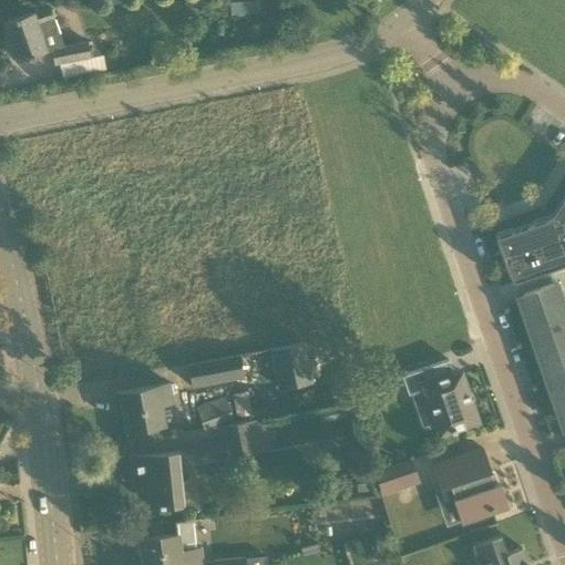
[(230,13),(259,13),(259,1),(230,2),(230,13)]
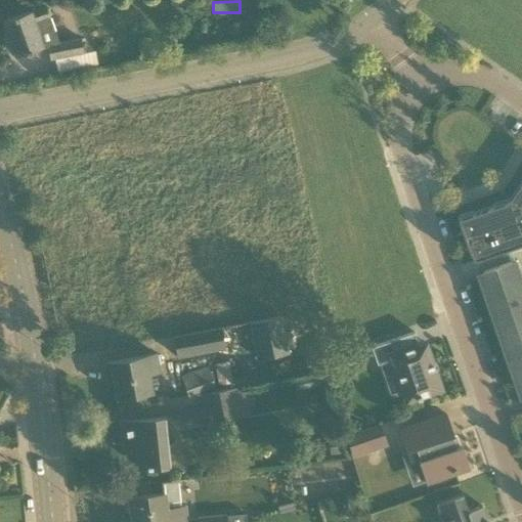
[(85,55),(83,41),(60,45),(47,8),(32,14),(32,13),(5,23),(17,58),(44,49),(48,48),(51,61),(85,55)]
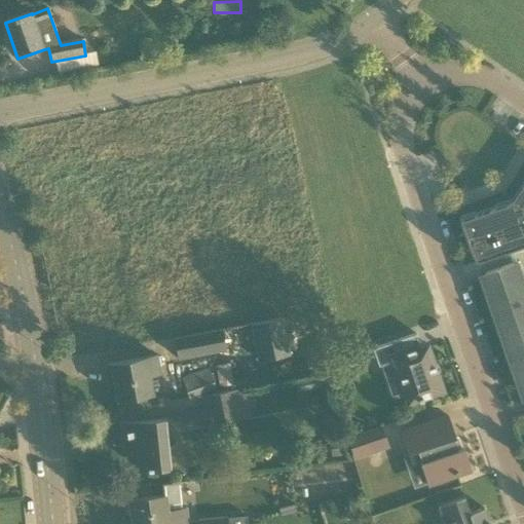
[(466,222),(464,222),(476,254),(481,264),(503,256),(503,254),(502,254),(500,248),(523,239),(523,190),(515,203),(514,206),(510,207),(511,212),(500,215),(498,211),(477,218),(479,223),(468,226),(466,222)]
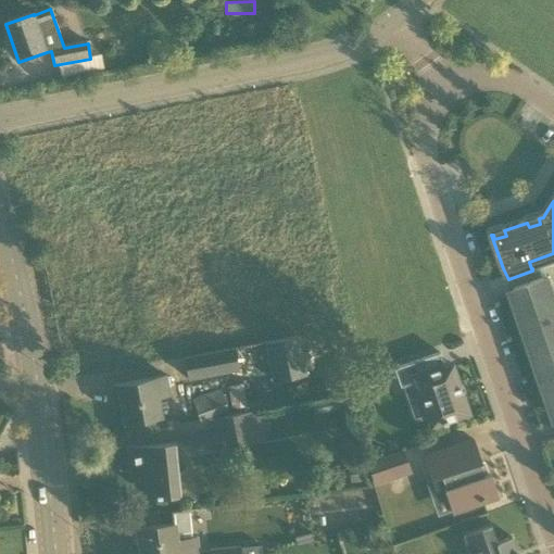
[(516,291),(511,293),(513,298),(518,314),(524,329),(527,340),(533,338),(553,330),(553,303),(552,300),(545,279),(516,290),(516,291)]
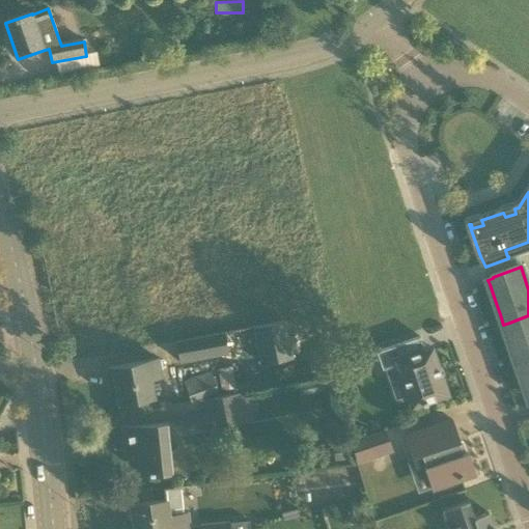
[(528,315),(509,323),(503,325),(509,342),(513,354),(513,355),(517,365),(523,363),(528,361),(528,315)]
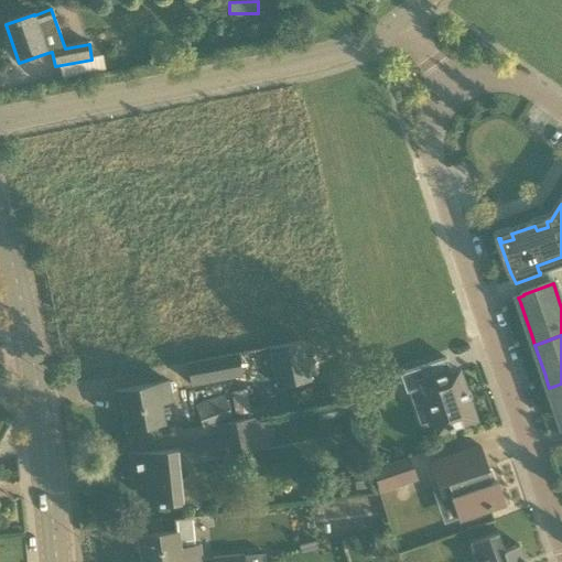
[(304,344),(272,349),(280,388),(311,382),(304,344)]
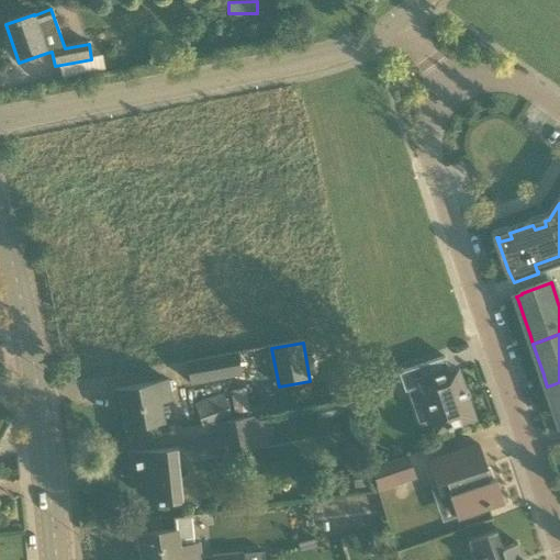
[(191,385),(244,376),(239,354),(188,365),(191,385)]
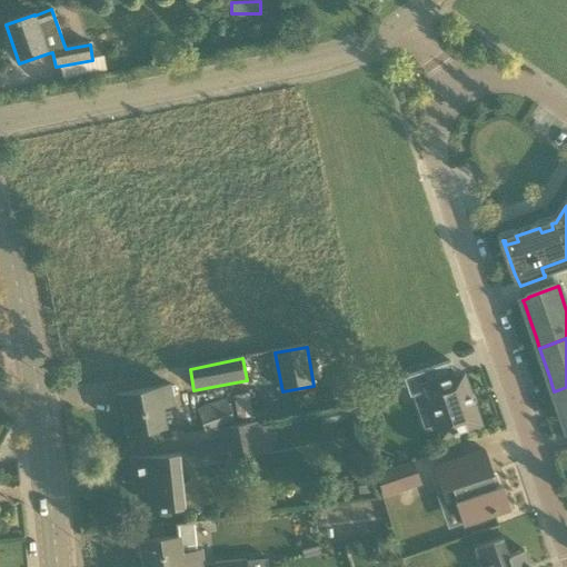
[(455,436),(459,435),(458,434),(481,426),(464,376),(456,379),(451,365),(451,364),(404,379),(404,380),(405,380),(411,399),(414,398),(427,434),(440,429),(444,438),(455,435),(455,436)]
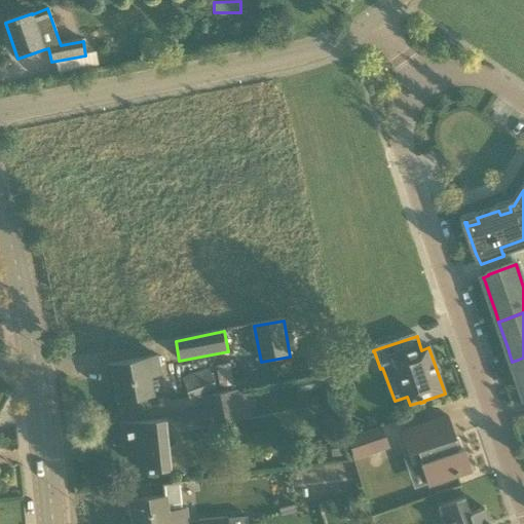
[(119,402),(140,399),(153,396),(150,378),(161,376),(157,358),(127,363),(107,367),(111,387),(116,386),(119,402)]
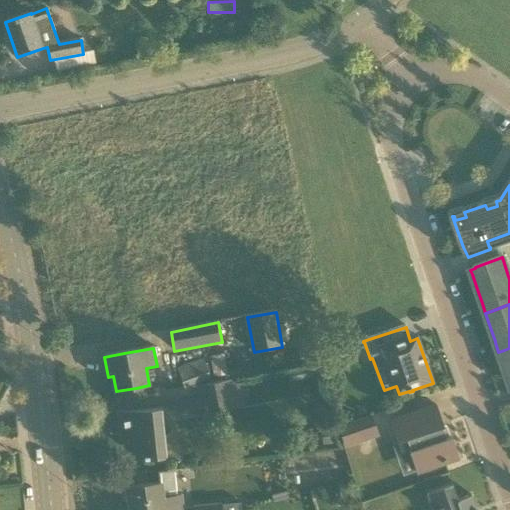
[(509,348),(504,350),(498,352),(505,371),(508,380),(509,384),(509,348)]
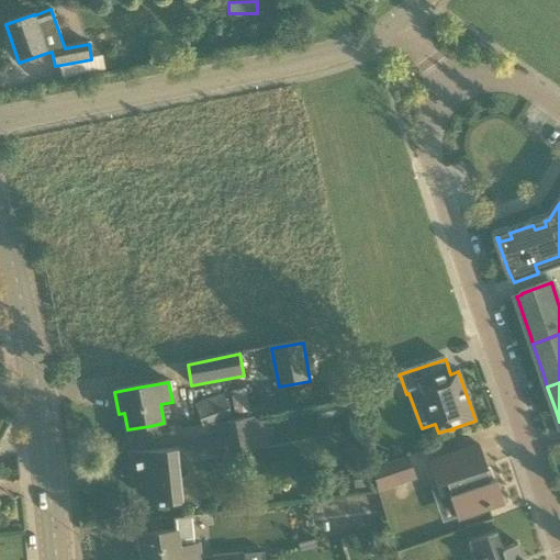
[(203,427),(232,417),(224,394),(196,405),(203,427)]
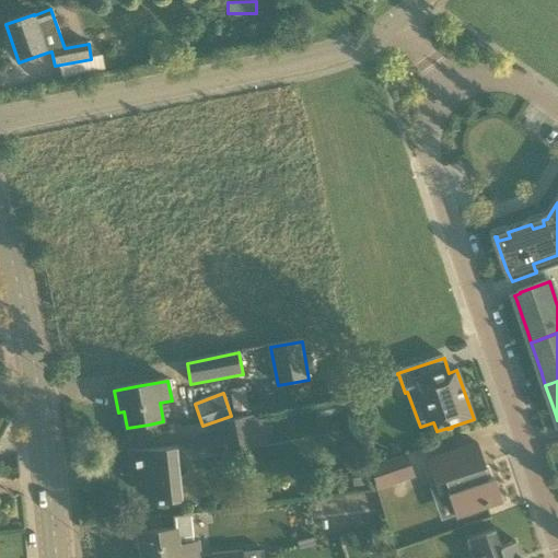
[(221,422),(223,438),(198,442),(201,460),(229,454),(229,452),(255,448),(267,445),(266,437),(272,436),(269,414),(248,417),(221,422)]
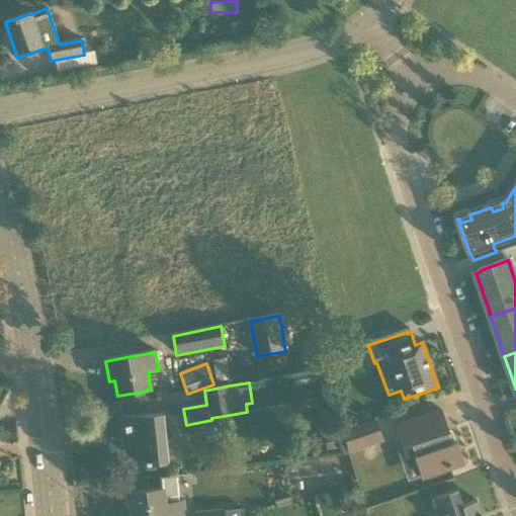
[(422,478),(445,470),(464,463),(457,443),(451,445),(447,433),(449,432),(442,412),(397,427),(404,448),(413,445),(417,456),(415,457),(422,478)]
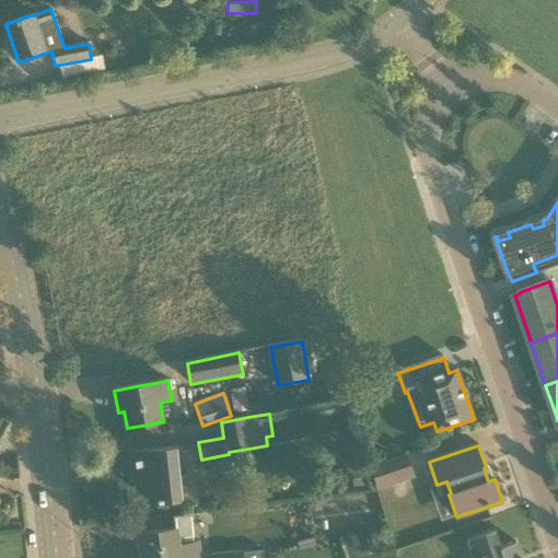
[(150,502),(172,500),(182,499),(182,501),(192,500),(198,506),(206,497),(207,498),(213,490),(189,472),(184,478),(181,478),(177,448),(131,453),(134,478),(148,477),(150,502)]
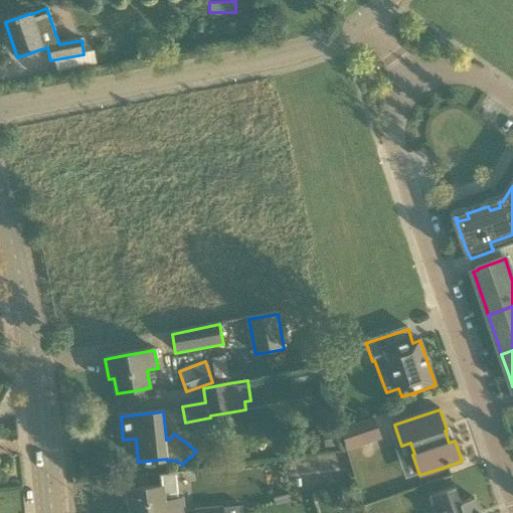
[(341,430),(348,451),(382,440),(375,418),(341,430)]
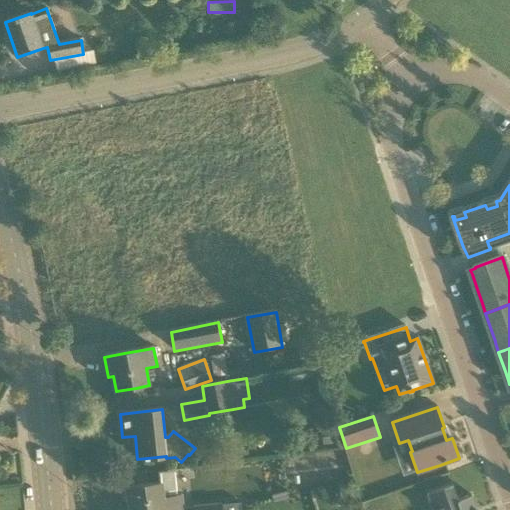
[(183,509),(182,497),(179,498),(176,472),(159,473),(160,484),(127,488),(129,509),(183,509)]
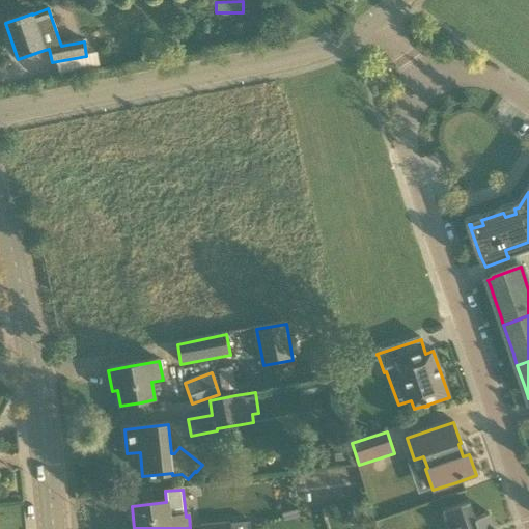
[(494,528),(490,514),(476,520),(470,504),(445,512),(450,528),(494,528)]
